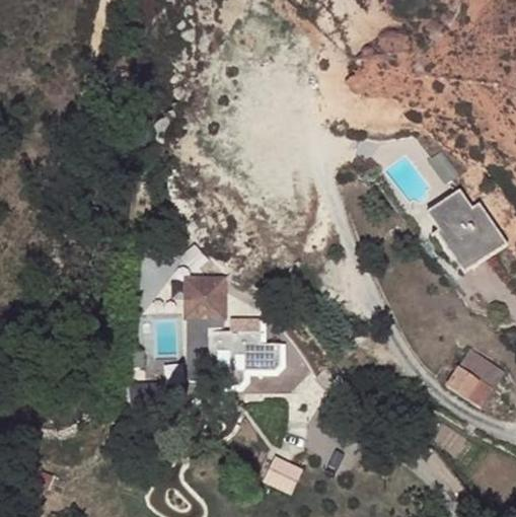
[(458,171),(441,147),(427,158),(444,181),(458,171)]
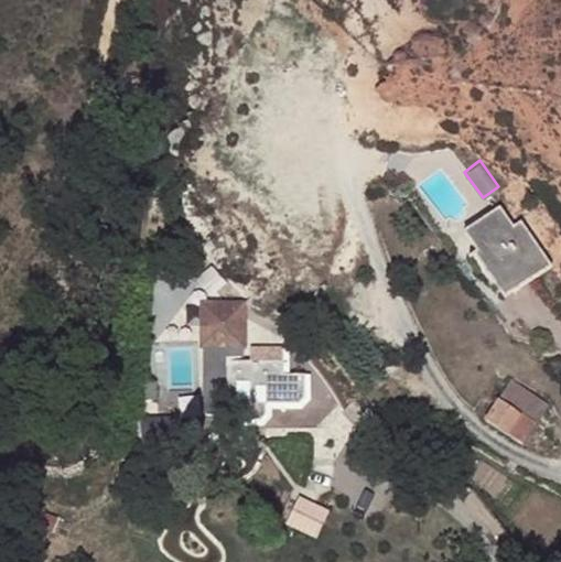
[(484,242),(513,285),(551,263),(521,217),(514,222),(500,204),(466,227),(478,246),(484,242)]
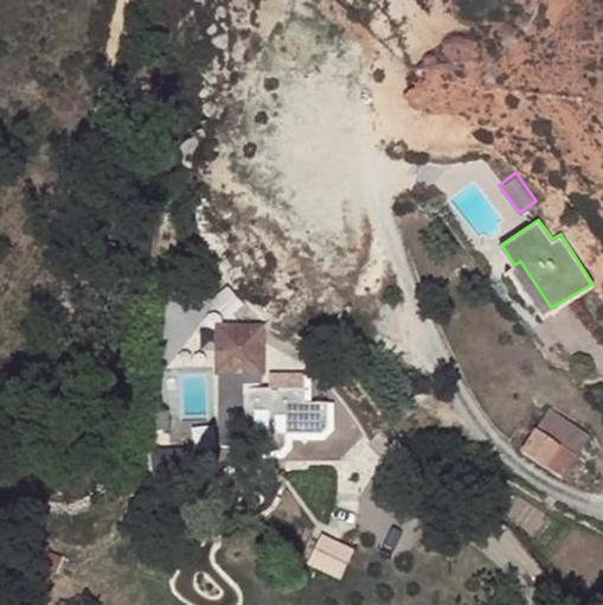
[(540,313),(551,307),(520,261),(514,265),(510,269),(540,313)]
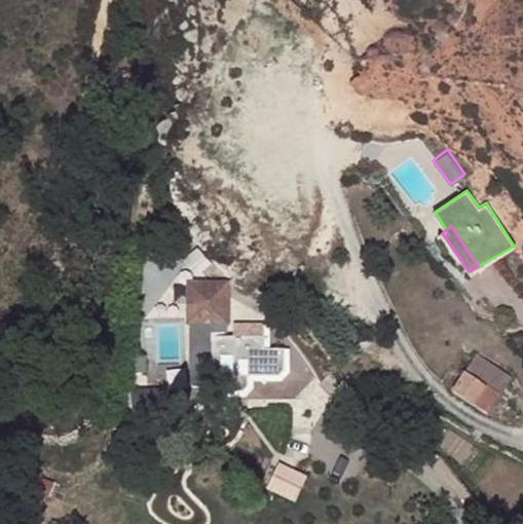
[(260,336),(208,336),(210,376),(213,385),(218,390),(230,391),(238,390),(243,383),(246,376),(271,376),(277,373),(281,369),(283,363),(283,353),(260,353),(260,336)]
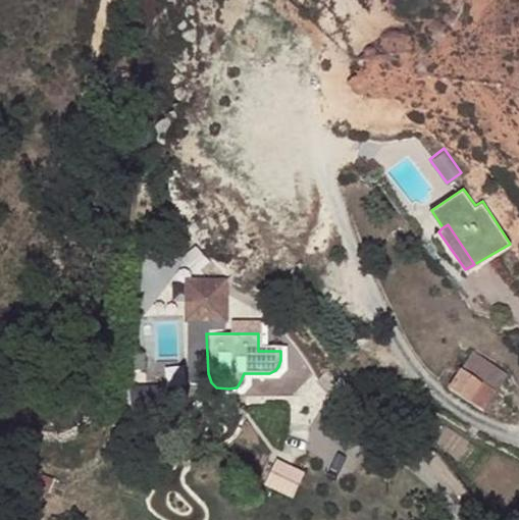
[(449,387),(482,408),(507,371),(472,349),(449,387)]
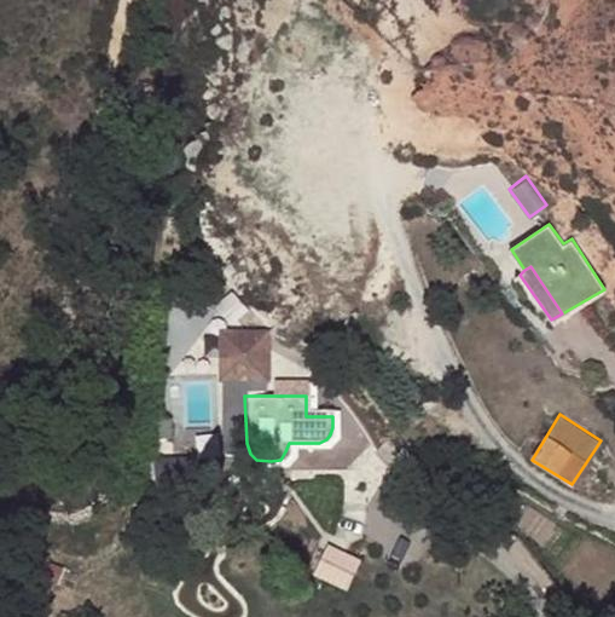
[(315,571),(350,586),(364,555),(329,541),(315,571)]
